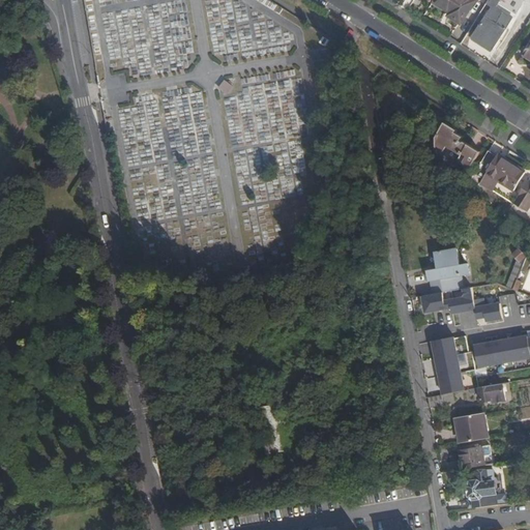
[(406,0),(403,6),(408,10),(414,1),(412,0),(406,0)]
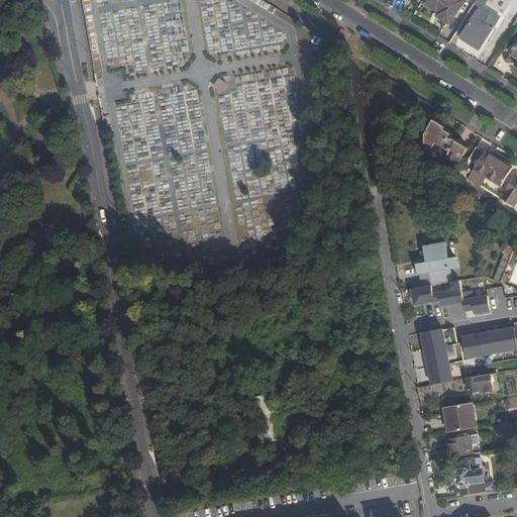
[(404,0),(404,1),(398,10),(405,14),(412,3),(406,0),(404,0)]
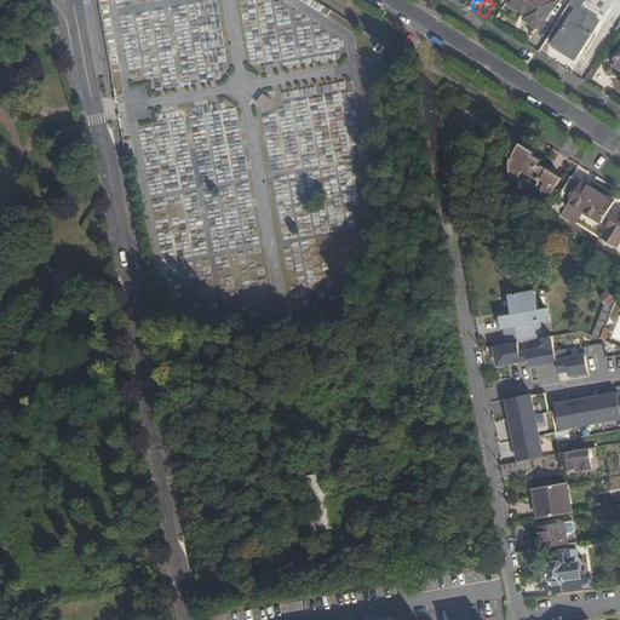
[(507,0),(507,3),(527,15),(524,19),(540,28),(558,1),(556,0),(507,0)]
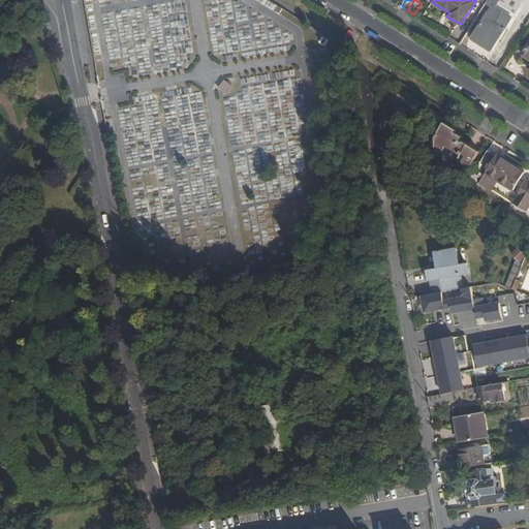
[(488,0),(487,3),(492,6),(473,37),(492,50),(511,18),(496,7),(500,0),(488,0)]
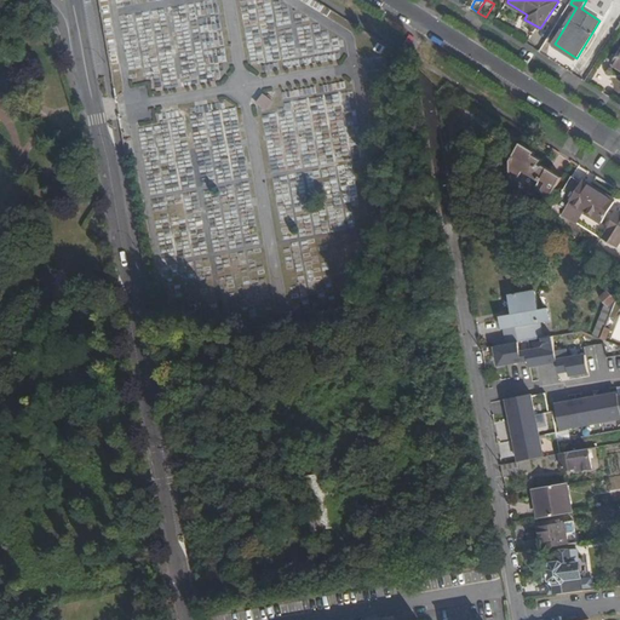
[(263,96),(256,105),(265,113),(273,104),(263,96)]
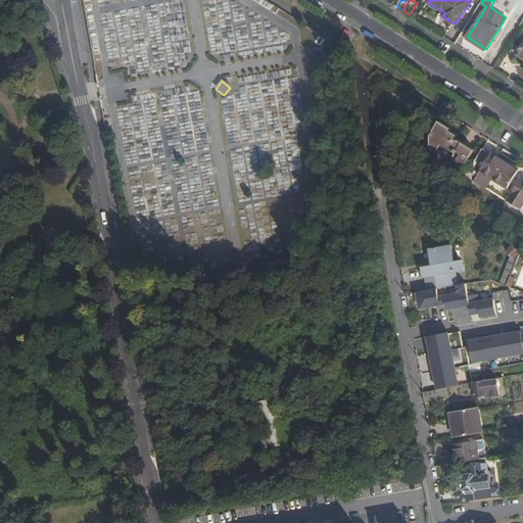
[(453,141),(457,135),(449,131),(450,128),(439,121),(429,137),(430,145),(438,149),(440,145),(453,153),(450,158),(463,165),(473,149),(459,141),(457,141),(455,143),(453,141)]
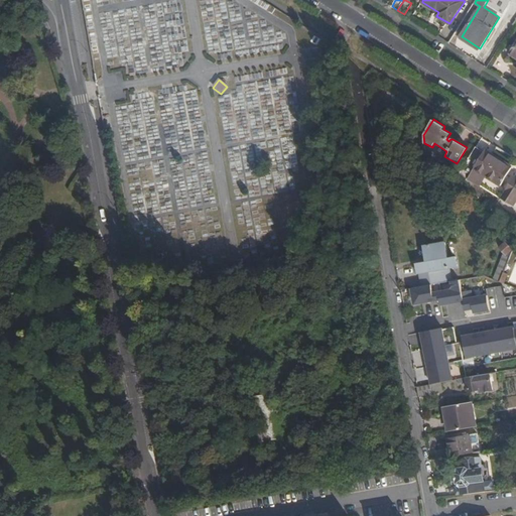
[(477,146),(462,169),(470,174),(474,167),(500,183),(510,167),(477,146)]
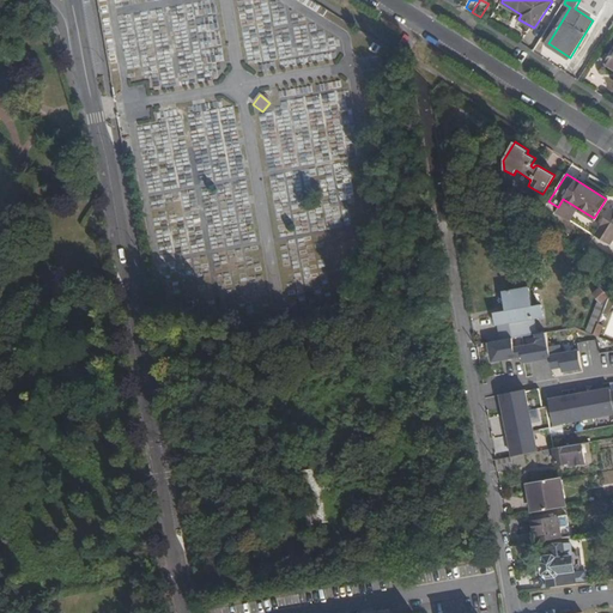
[(612,211),(611,210),(595,234),(610,243),(612,237),(612,211)]
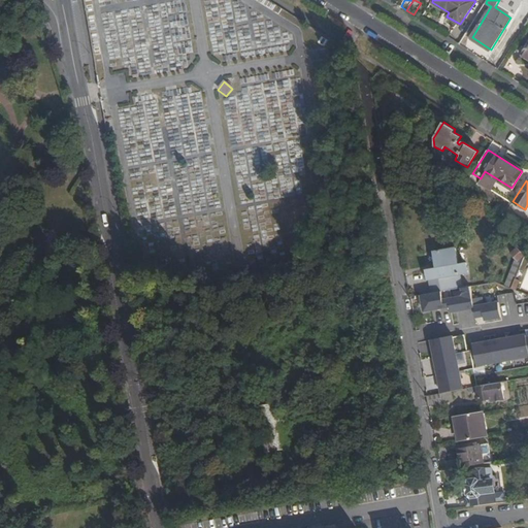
[(444,199),(454,198),(452,187),(442,188),(444,199)]
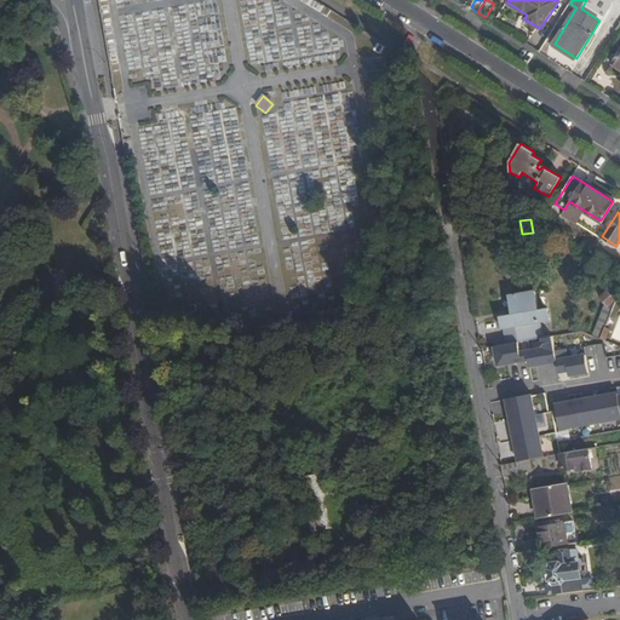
[(504,328),(505,328),(509,345),(545,339),(543,321),(552,320),(550,306),(540,309),(537,291),(511,296),(514,313),(501,315),(504,328)]
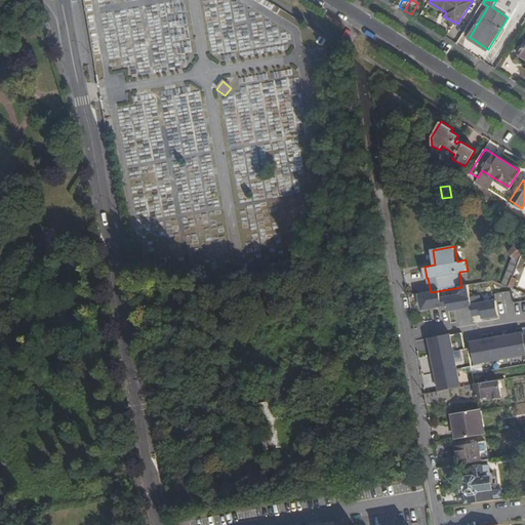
[(524,252),(515,249),(502,283),(524,291),(524,252)]
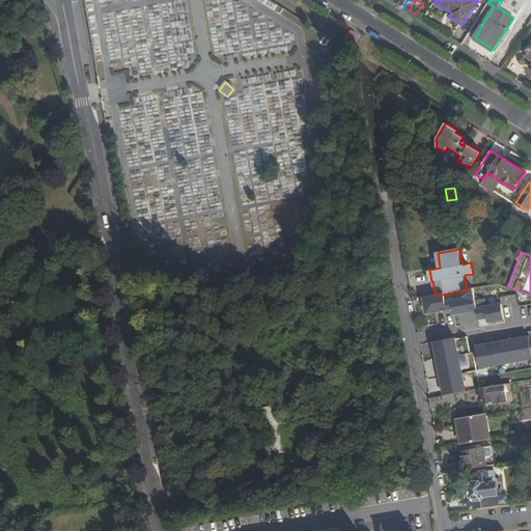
[(473,289),(467,290),(436,296),(423,298),(426,313),(452,309),(453,314),(477,310),(478,319),(486,318),(487,323),(504,319),(501,305),(485,307),(484,300),(475,301),(473,289)]
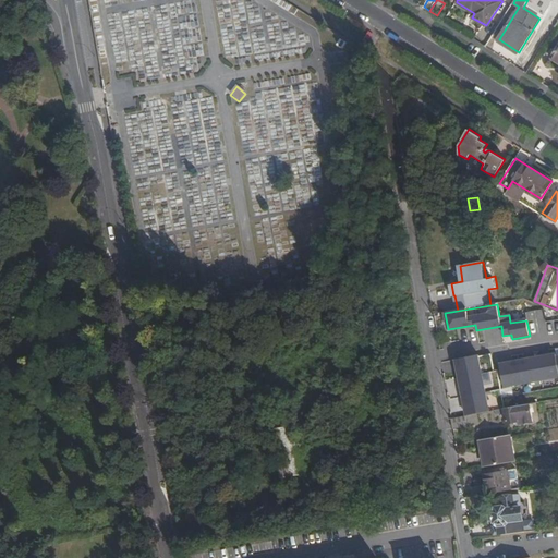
[(557,356),(556,354),(500,365),(505,387),(557,376),(557,356)]
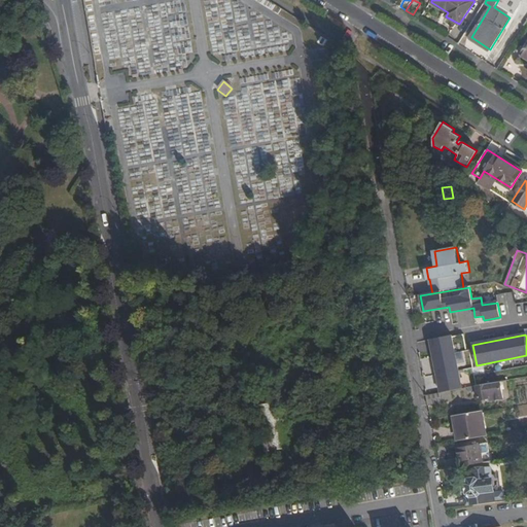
[(431,340),(442,392),(443,392),(449,391),(462,388),(452,336),(431,340)]
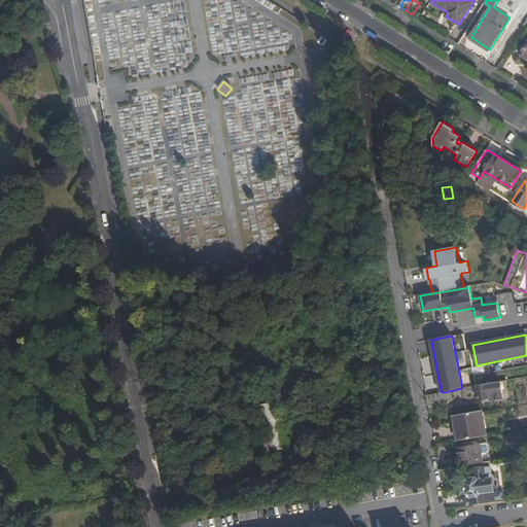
[(503,398),(500,382),(477,386),(479,399),(490,398),(490,400),(503,398)]
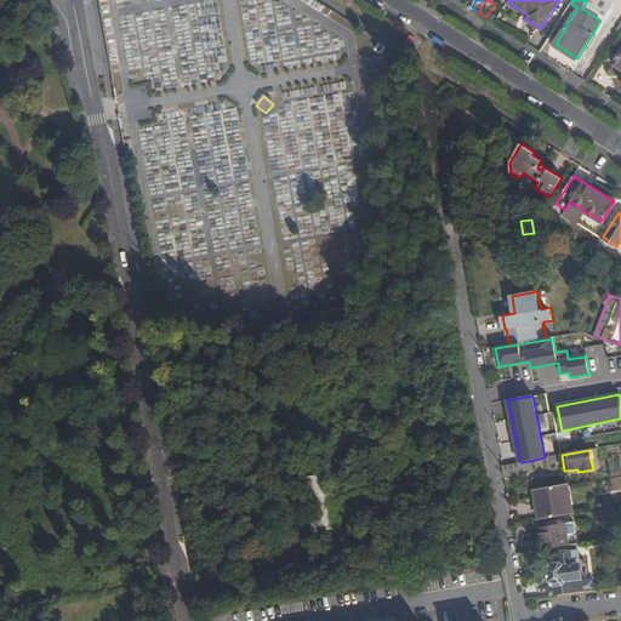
[(520,462),(502,466),(505,477),(523,473),(522,462),(520,462)]
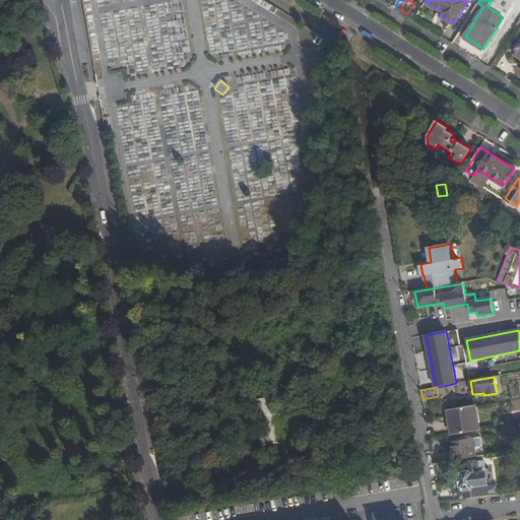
[(476,405),(447,410),(451,435),(480,430),(476,405)]
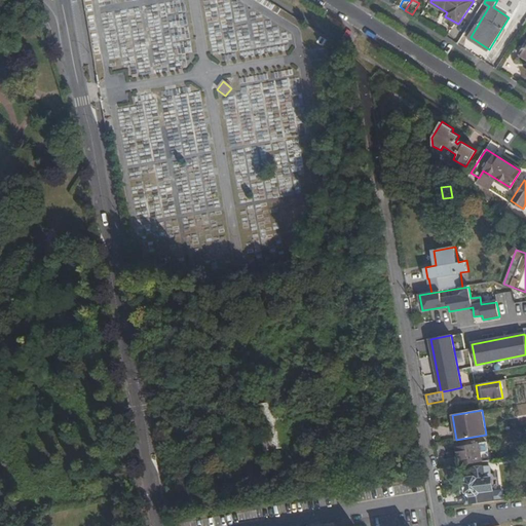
[(459,465),(483,461),(479,443),(456,447),(459,465)]
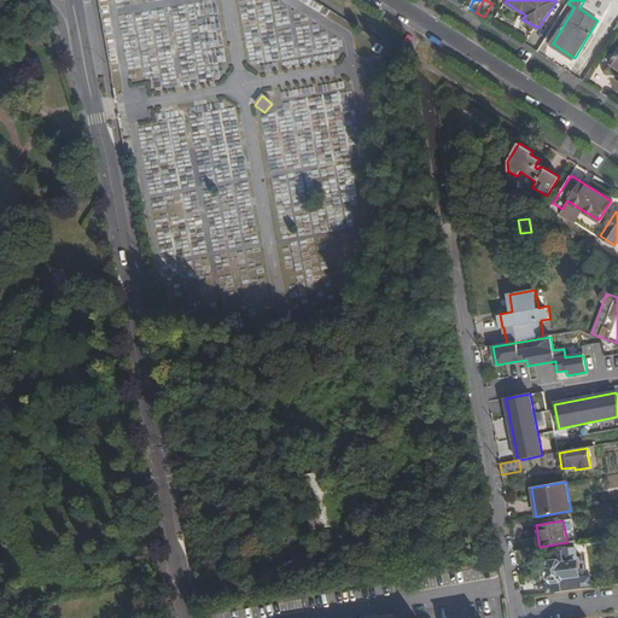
[(553,593),(581,589),(575,548),(554,551),(555,563),(549,563),(546,569),(547,577),(552,581),(553,593)]
